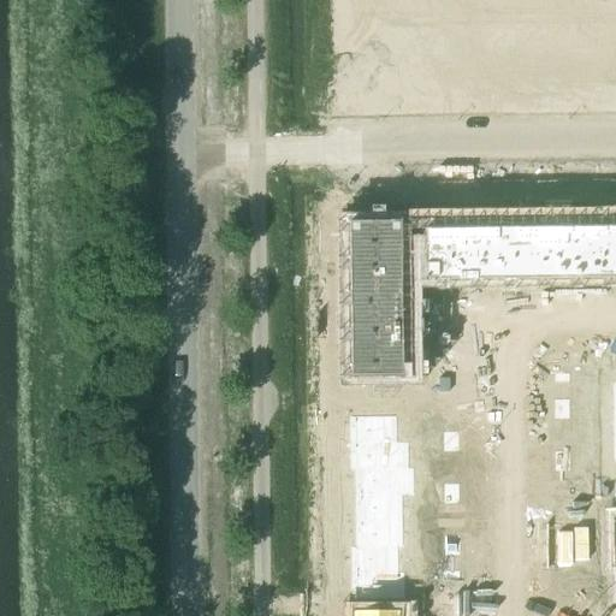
[(400,219),(345,219),(345,375),(348,375),(400,375),(400,278),(434,278),(434,280),(615,280),(615,226),(421,227),(421,234),(400,234),(400,219)]
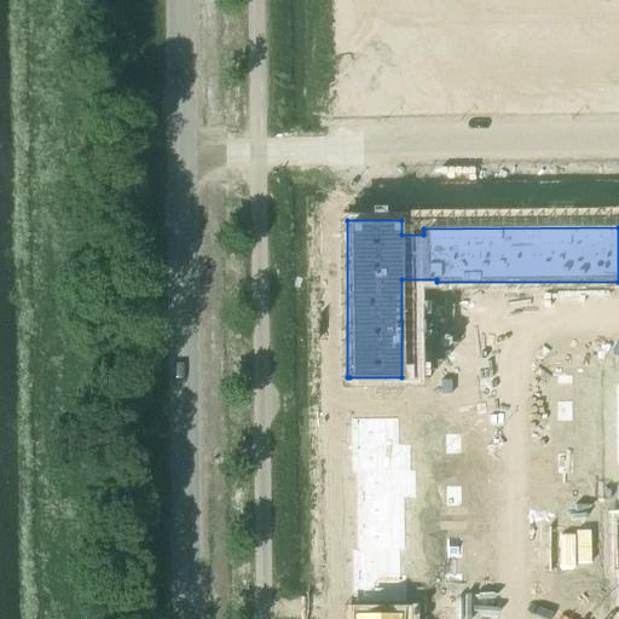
[(571,358),(556,358),(556,368),(571,368),(571,358)]
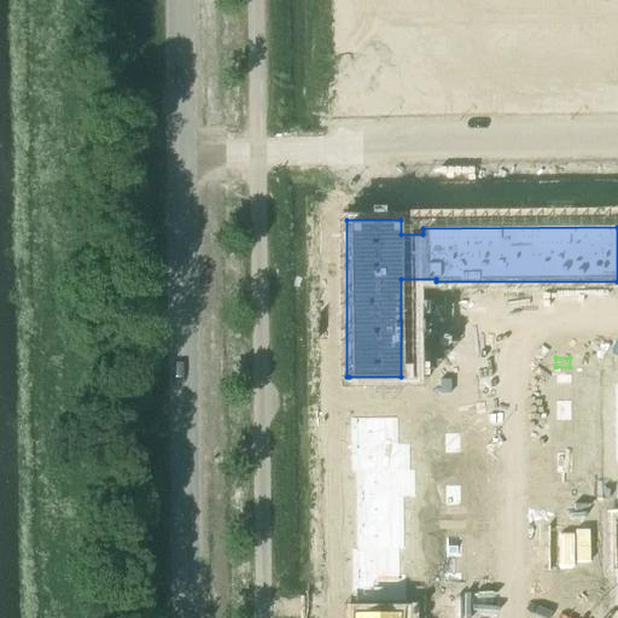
[(570,401),(555,401),(555,410),(570,410),(570,401)]
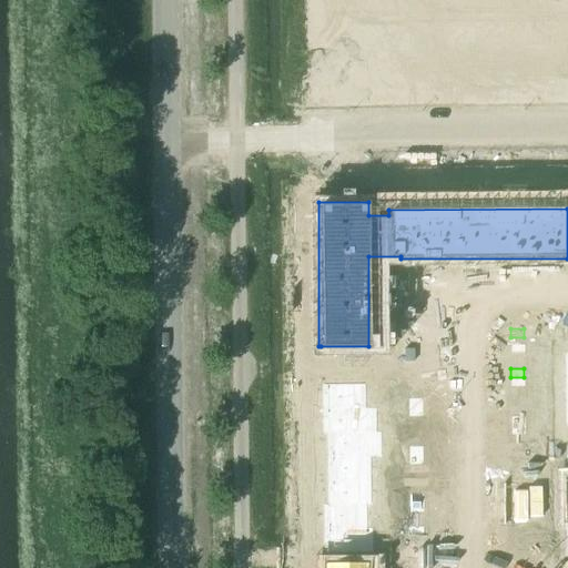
[(524,377),(510,377),(511,386),(525,386),(524,377)]
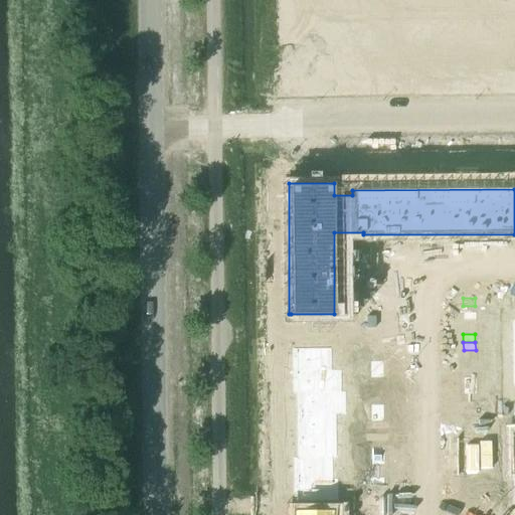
[(332,347),(292,348),(292,371),(332,370),(332,347)]
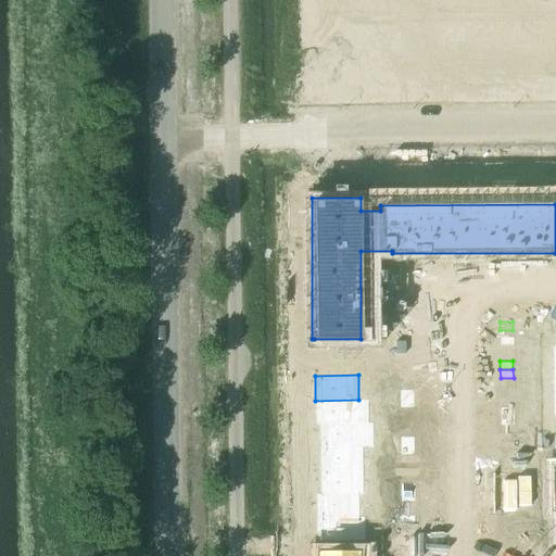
[(413,391),(400,391),(400,400),(413,399),(413,391)]
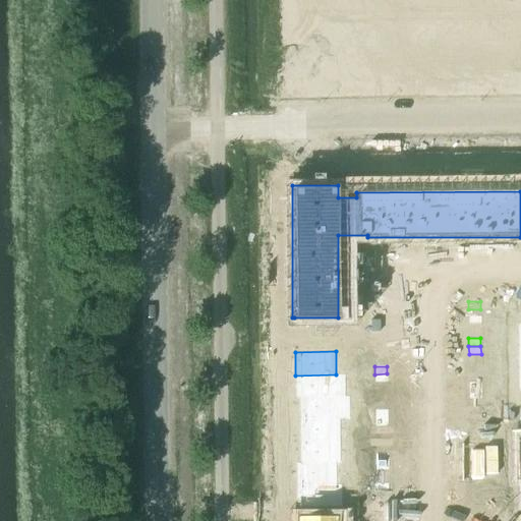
[(387,373),(374,374),(374,383),(387,383),(387,373)]
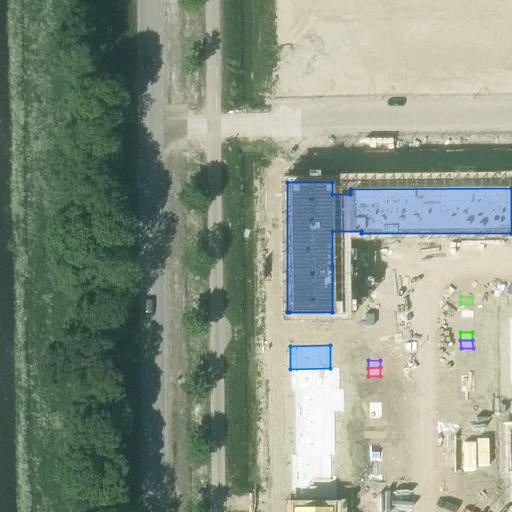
[(330,368),(290,369),(290,390),(294,390),(330,390),(330,368)]
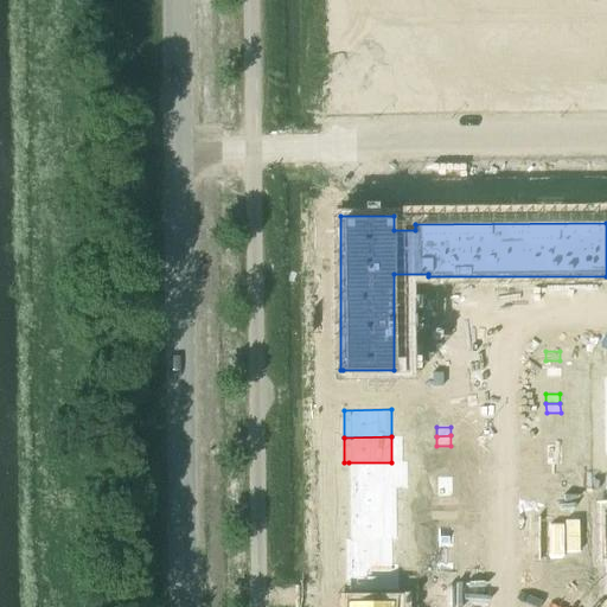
[(561,445),(547,446),(547,455),(561,454),(561,445)]
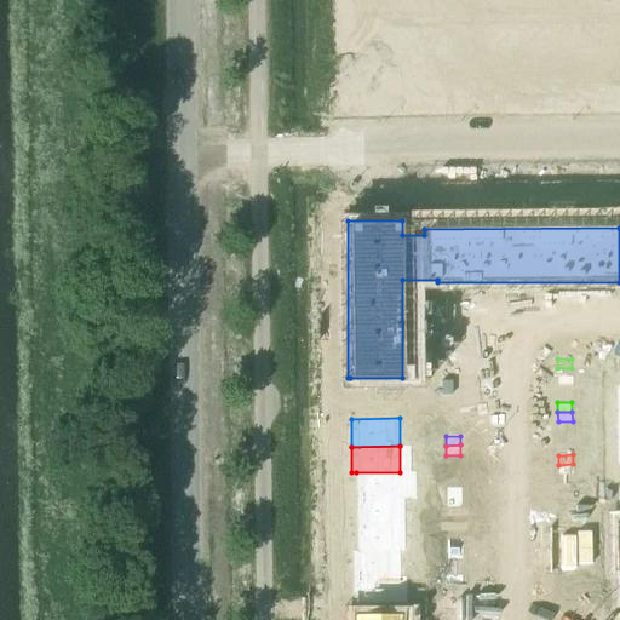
[(573,464),(558,465),(558,475),(573,474),(573,464)]
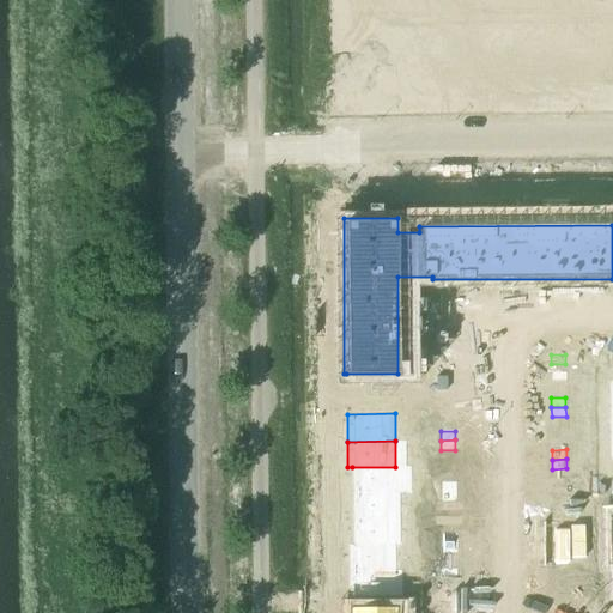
[(395,467),(352,467),(353,493),(401,492),(400,467),(395,467)]
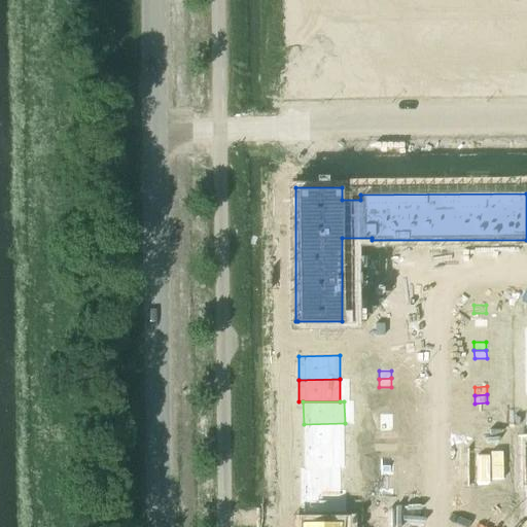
[(391,415),(379,415),(380,423),(392,423),(391,415)]
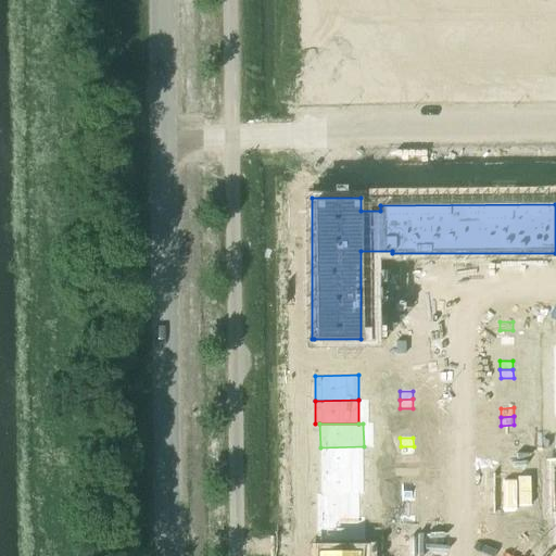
[(364,446),(320,447),(320,470),(364,470),(364,446)]
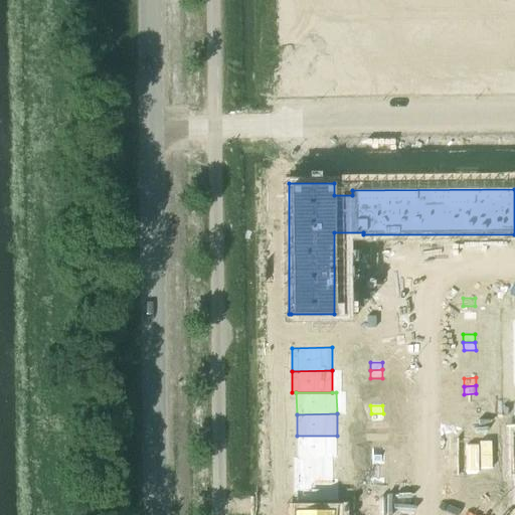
[(383,413),(371,413),(371,421),(383,421),(383,413)]
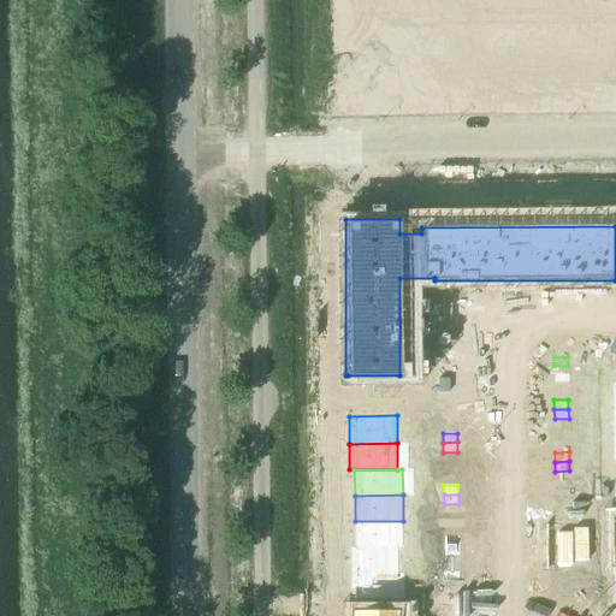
[(403,521),(355,521),(355,548),(398,546),(403,546),(403,521)]
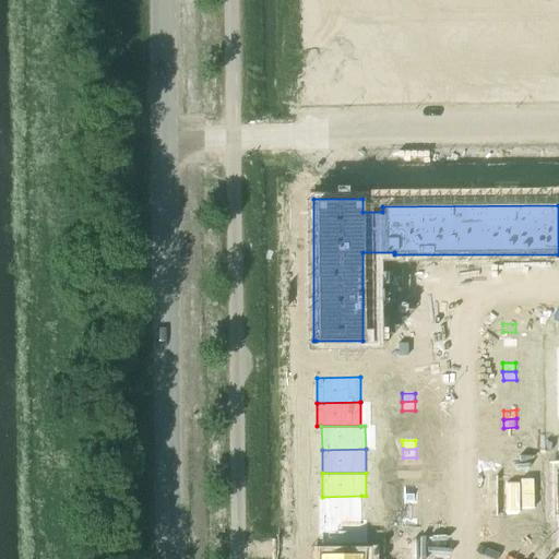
[(416,487),(403,487),(403,496),(416,496),(416,487)]
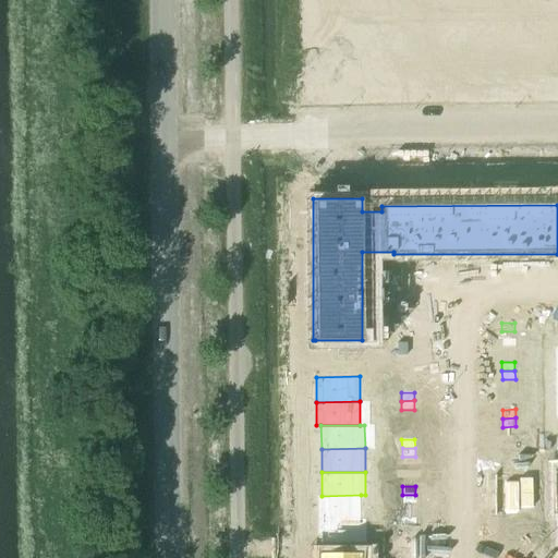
[(322,496),(317,496),(317,520),(361,519),(361,495),(322,496)]
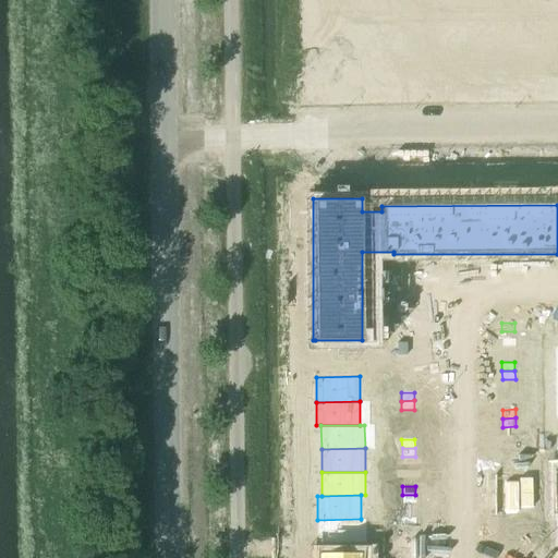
[(415,495),(402,495),(402,504),(415,504),(415,495)]
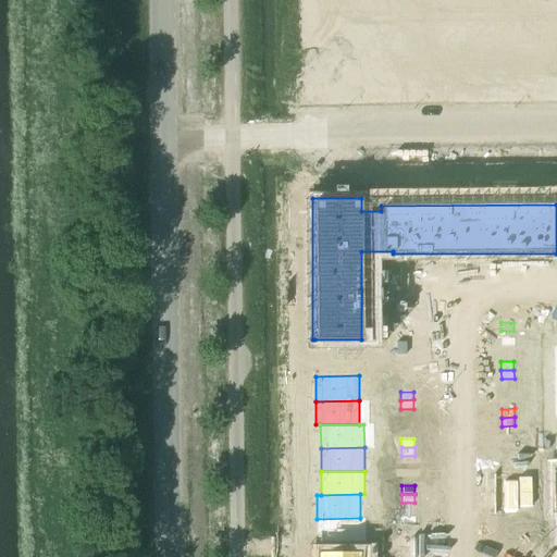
[(415,517),(401,518),(401,527),(415,525),(415,517)]
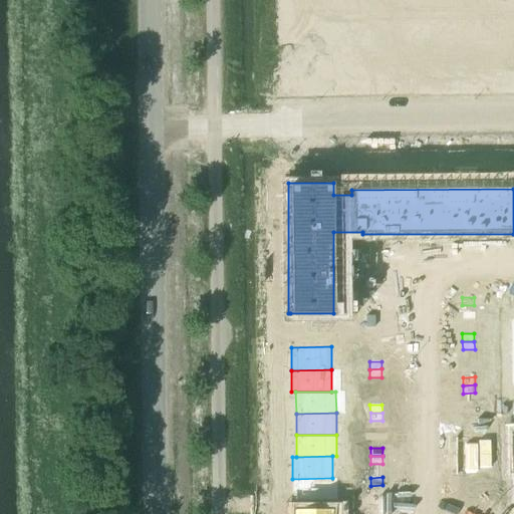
[(332,478),(292,479),(293,501),(333,501),(332,478)]
